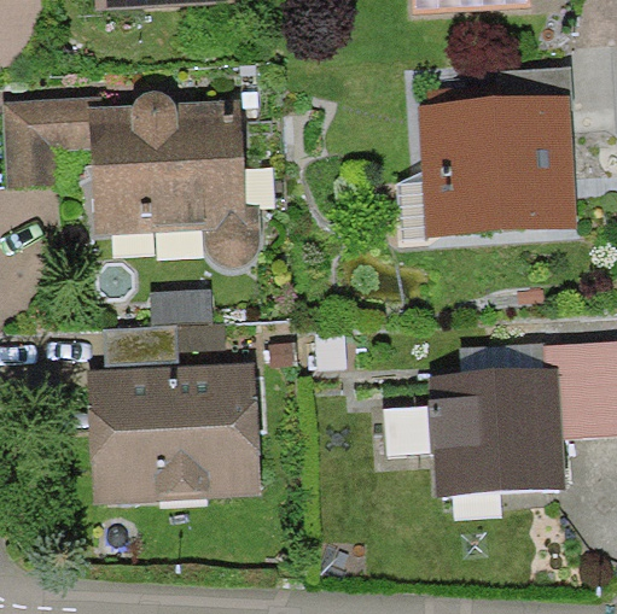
[(94,0),(95,10),(236,4),(236,0),(94,0)]
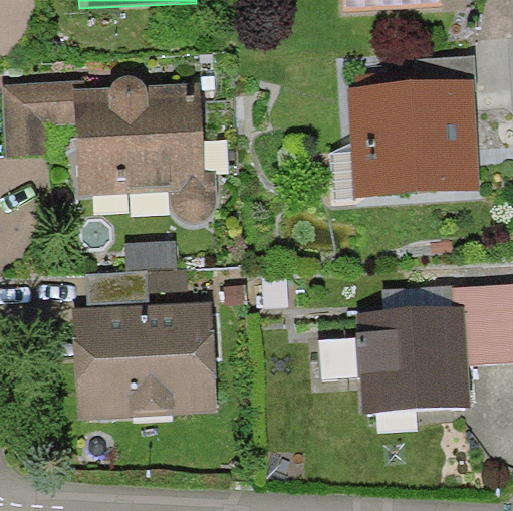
[(482,4),(481,0),(343,0),(344,11),(440,6),(482,4)]
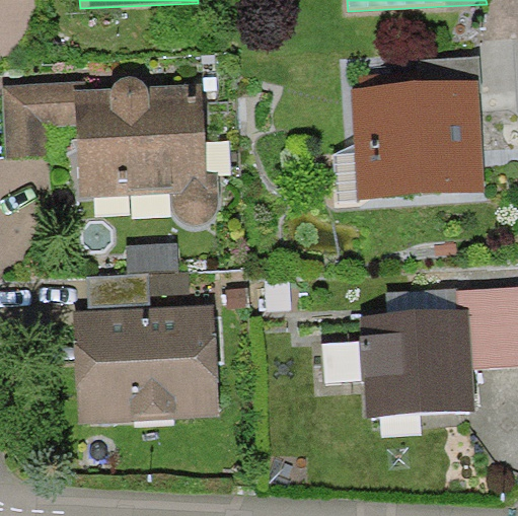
[(354,96),(360,194),(486,187),(477,55),(419,58),(419,71),(363,74),(364,96),(354,96)]
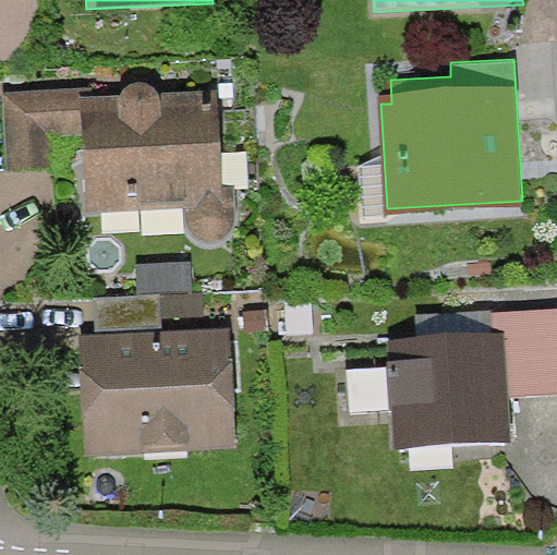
[(225,238),(234,225),(234,210),(232,188),(222,188),(216,93),(162,96),(152,87),(144,83),(136,82),(129,84),(122,91),(118,98),(92,98),(92,89),(0,91),(2,168),(48,168),(48,129),(84,128),(85,210),(183,208),(184,222),(189,236),(198,241),(212,243),(225,238)]
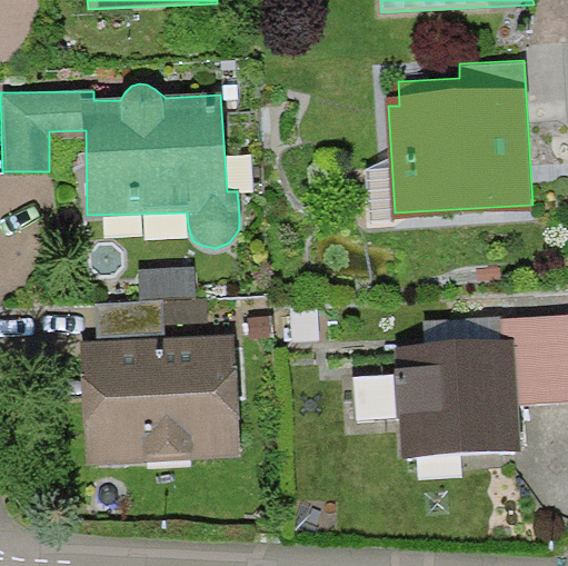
[(193,266),(140,269),(142,301),(162,300),(196,298),(193,266)]
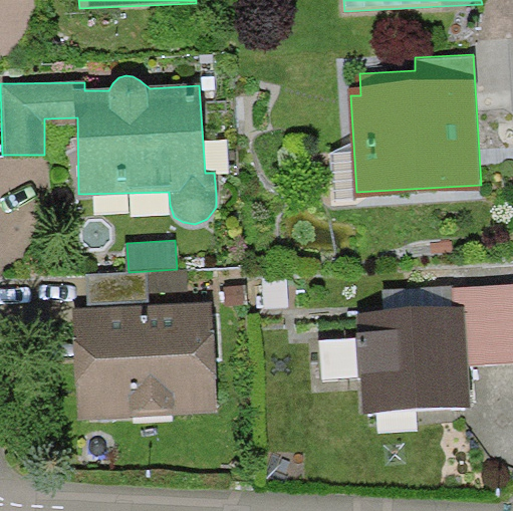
[(87,273),(88,305),(148,303),(147,271),(129,272),(87,273)]
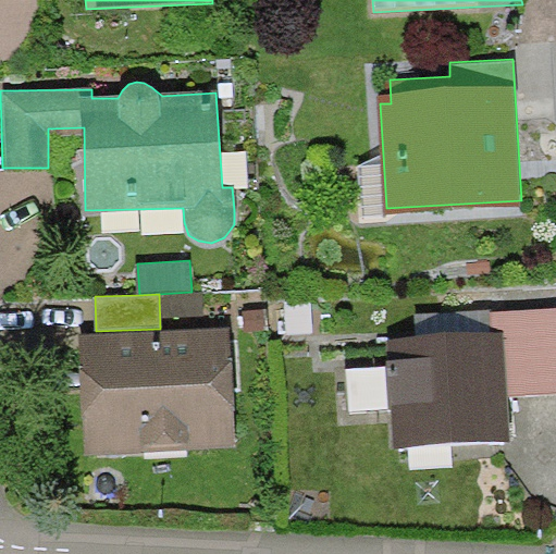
[(503,307),(507,405),(530,404),(528,372),(552,370),(548,306),(503,307)]
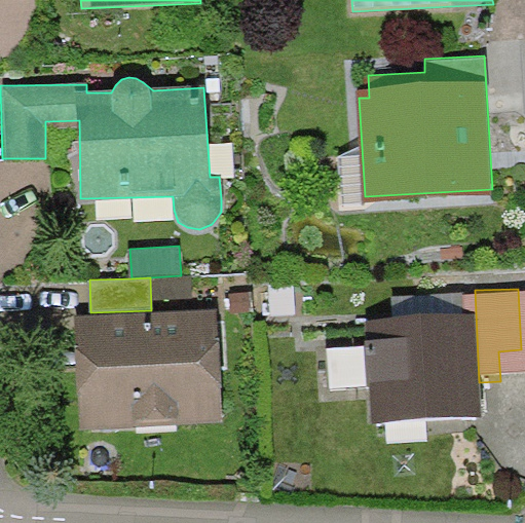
[(390,318),(364,319),(368,420),(481,416),(479,382),(475,290),(389,294),(390,318)]
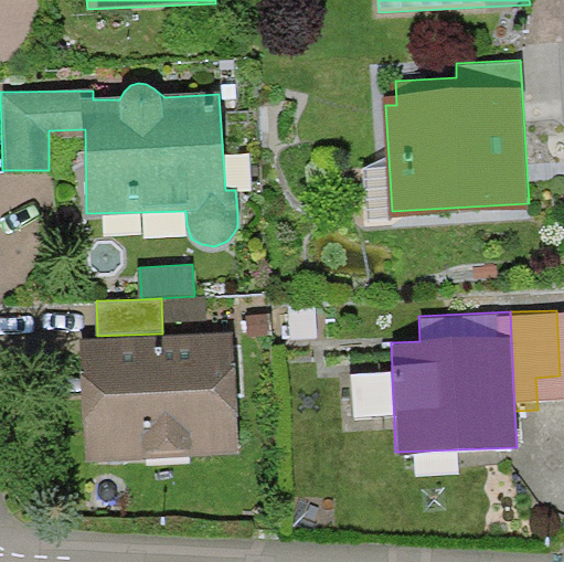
[(97,336),(82,337),(86,457),(237,452),(232,330),(162,333),(97,336)]
